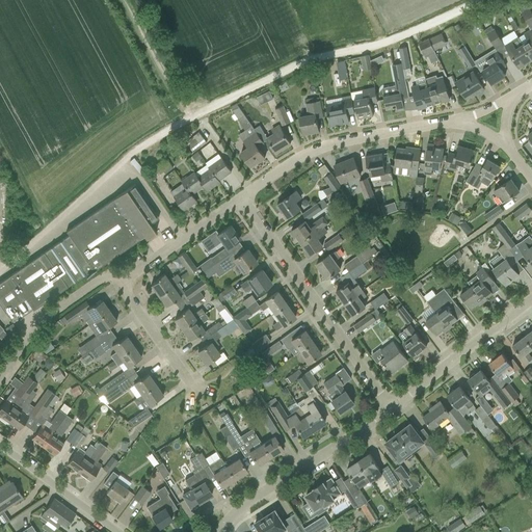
[(522,14),(531,27),(531,26),(531,14),(527,4),(520,8),(523,12),(522,14)]
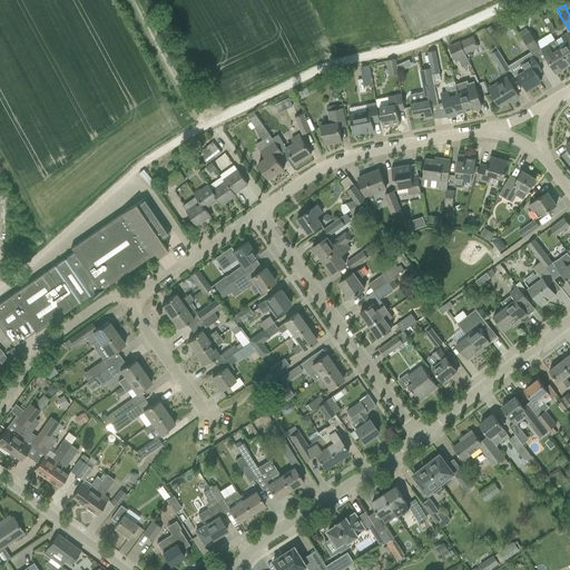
[(521,37),(530,52),(538,48),(529,32),(521,37)]
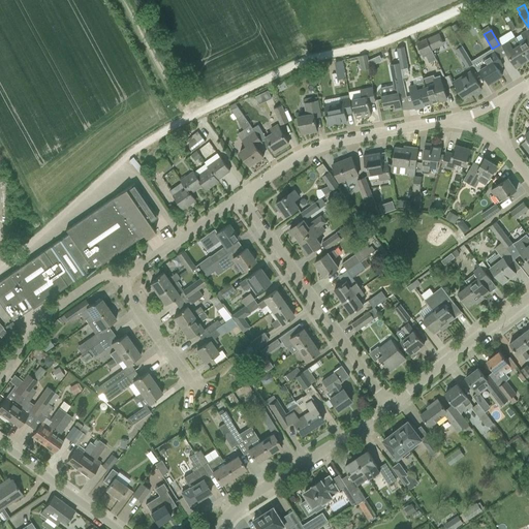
[(522,34),(516,38),(520,45),(528,60),(528,59),(528,32),(528,30),(522,34)]
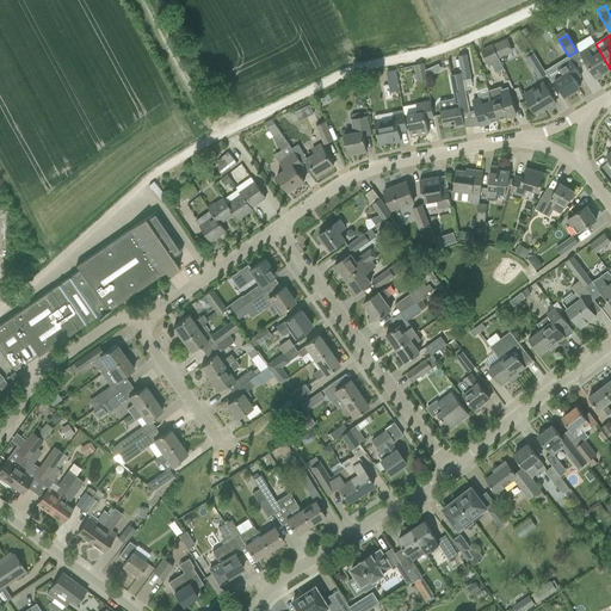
[(506,38),(493,44),(498,55),(505,53),(503,47),(508,43),(506,38)]
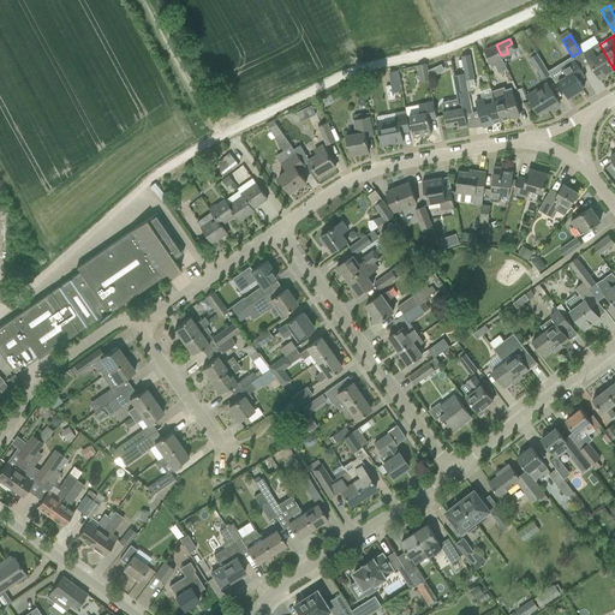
[(501,55),(496,45),(484,51),(489,61),(501,55)]
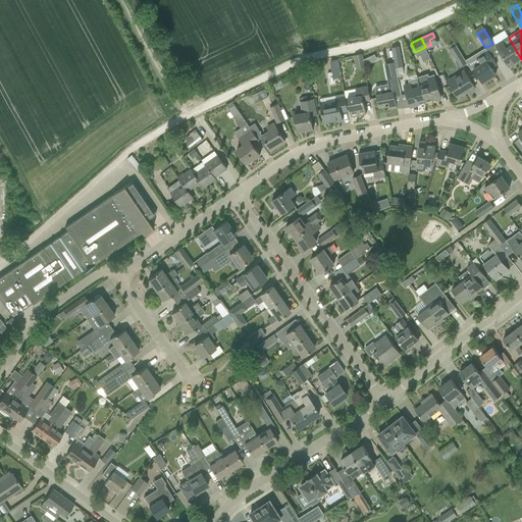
[(509,38),(497,45),(509,66),(521,59),(513,45),(509,38)]
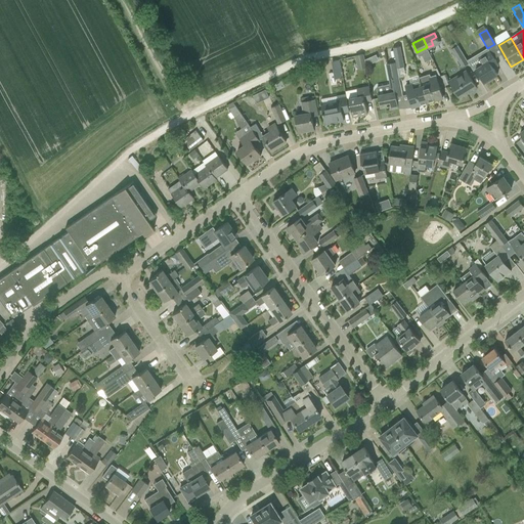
[(450,49),(462,67),(468,63),(456,45),(450,49)]
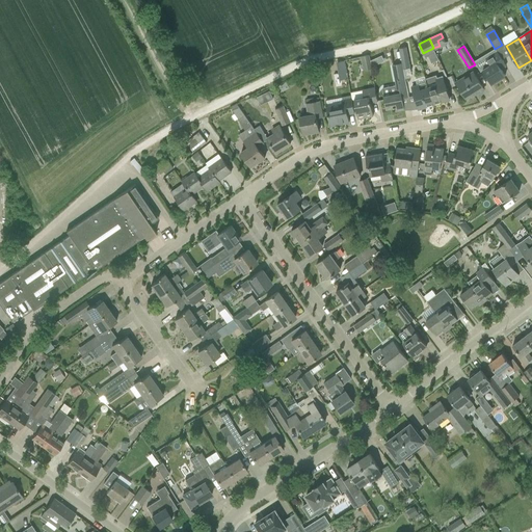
[(406,48),(399,49),(402,63),(403,70),(410,69),(408,57),(406,48)]
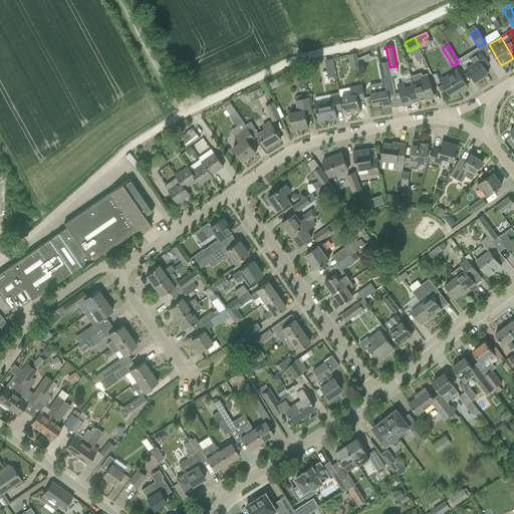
[(473,64),(467,68),(475,81),(488,73),(482,64),(487,61),(480,48),(468,55),(473,64)]
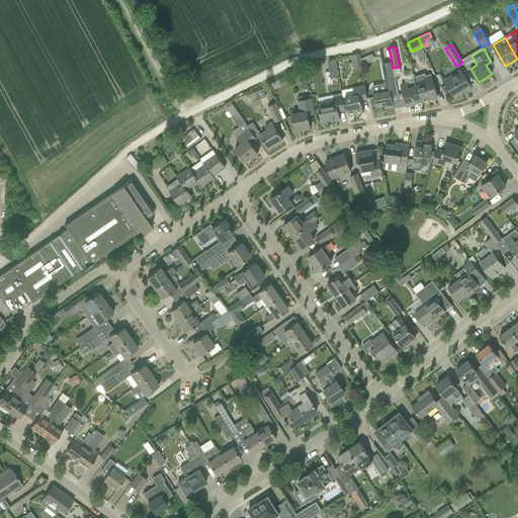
[(351,55),(353,69),(361,67),(359,54),(351,55)]
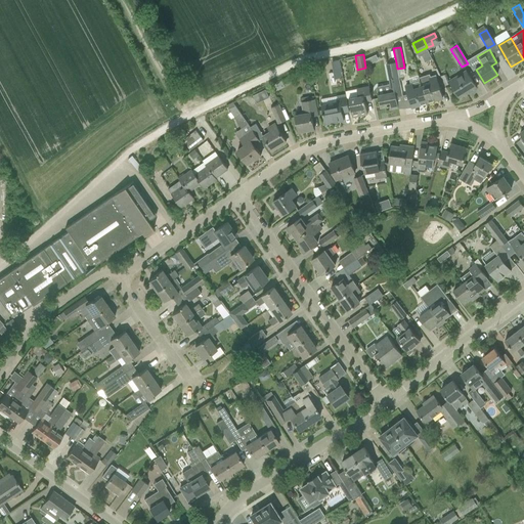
[(377,87),(376,88),(377,92),(378,98),(380,108),(389,106),(390,111),(398,108),(396,97),(402,96),(400,86),(399,78),(397,69),(396,62),(386,64),(388,75),(390,84),(377,87)]
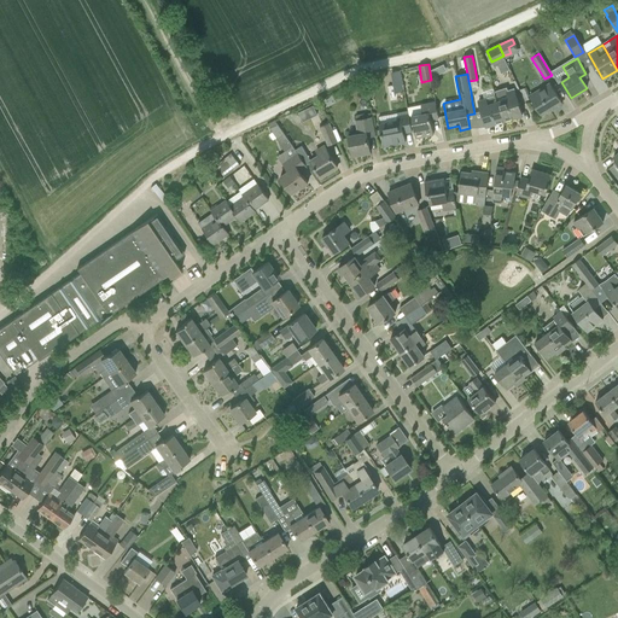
[(530,97),(534,104),(541,114),(553,106),(554,109),(561,104),(551,85),(530,97)]
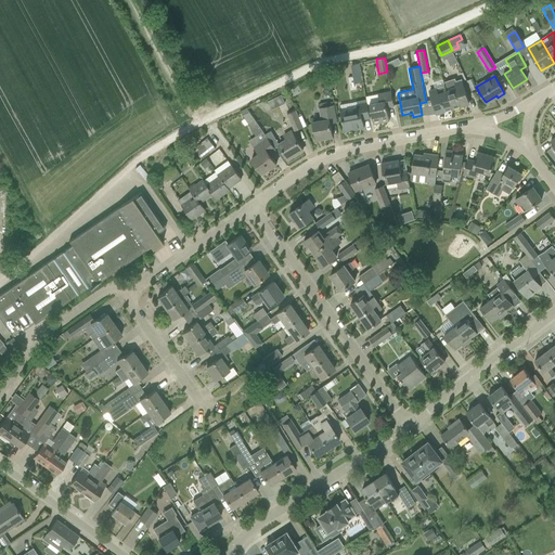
[(447,87),(446,87),(452,110),(468,104),(462,82),(455,85),(454,80),(447,84),(446,82),(444,82),(447,87)]
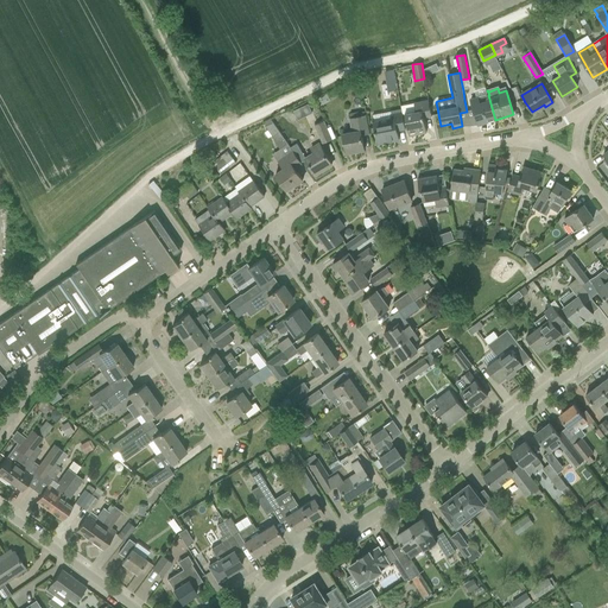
[(495,120),(488,95),(470,101),(479,125),(495,120)]
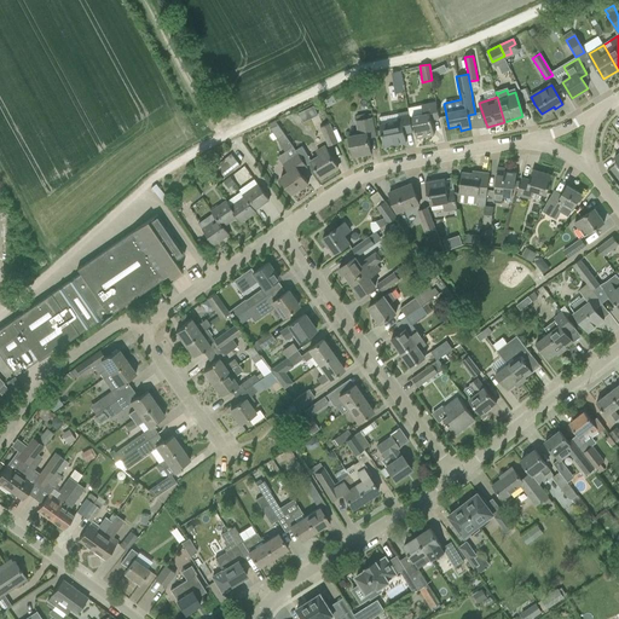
[(421,106),(423,115),(412,117),(416,139),(434,136),(432,120),(439,119),(437,103),(421,106)]
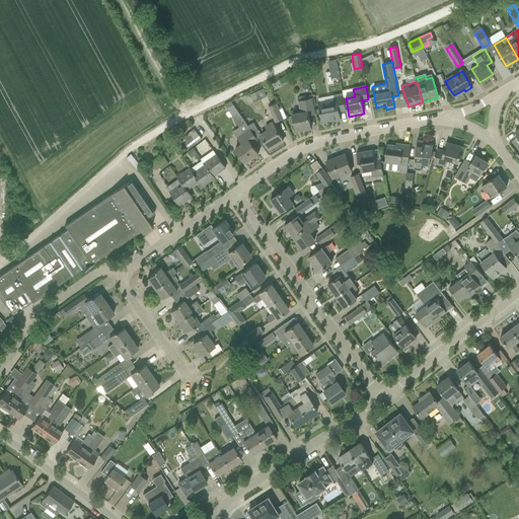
[(318,103),(320,114),(322,124),(341,120),(339,113),(346,112),(343,97),(343,93),(332,94),(334,100),(318,103)]
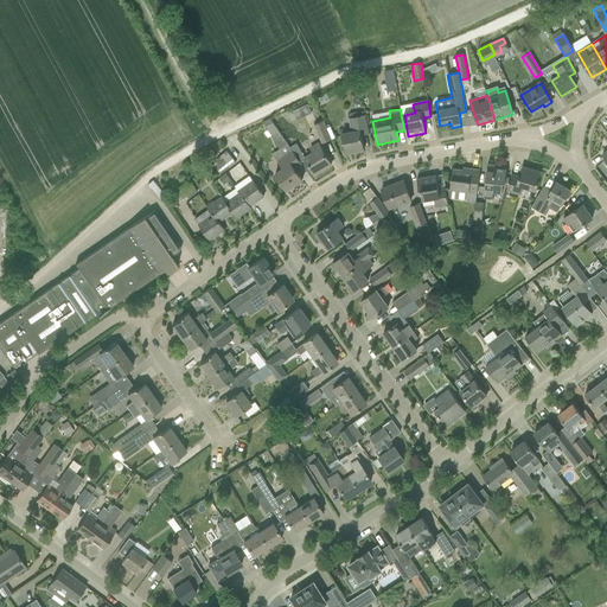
[(360,135),(369,134),(365,116),(349,119),(351,133),(343,135),(346,154),(364,151),(360,135)]
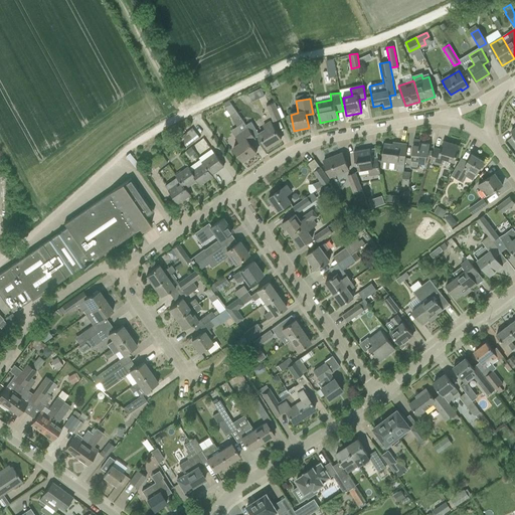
[(267,107),(274,122),(282,119),(275,103),(267,107)]
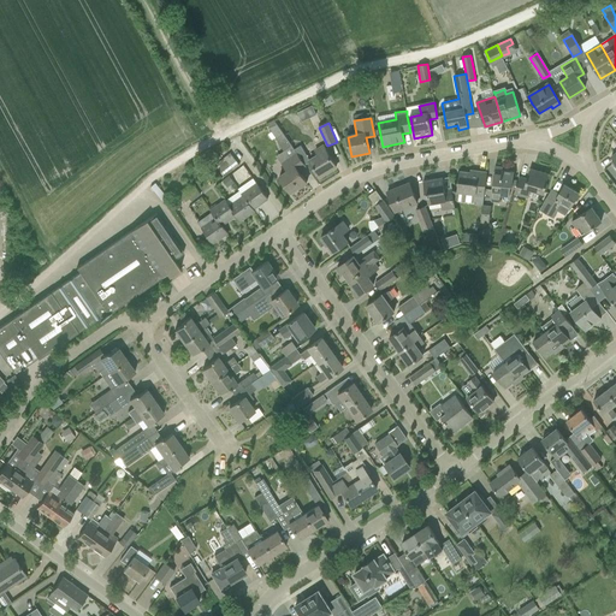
[(277,142),(282,149),(284,152),(292,146),(277,125),(268,128),(279,141),(277,142)]
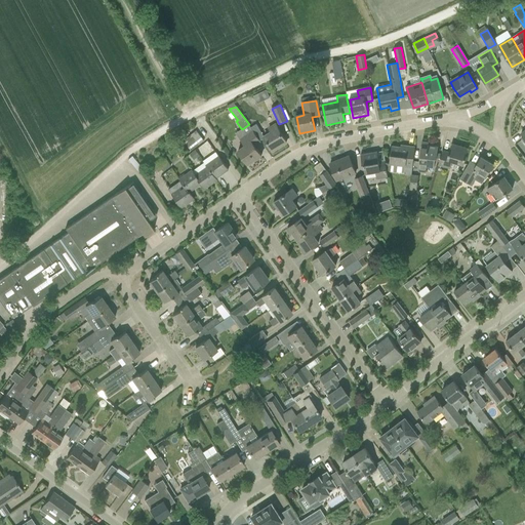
[(250,127),(252,131),(259,140),(265,138),(272,151),(286,143),(276,125),(269,129),(271,133),(265,137),(255,123),(250,127)]
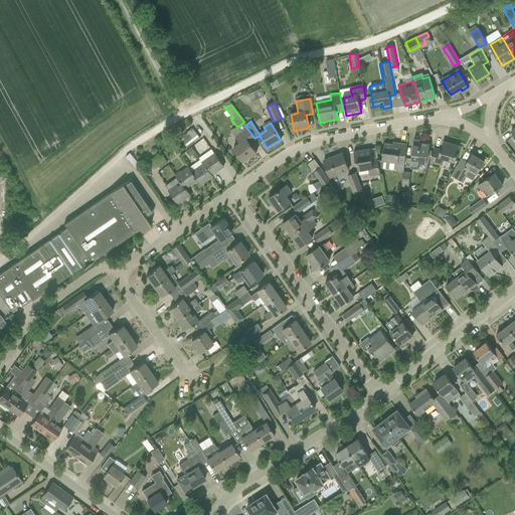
[(254,138),(247,129),(234,137),(239,144),(233,149),(242,161),(249,156),(249,157),(256,153),(249,143),(255,139),(254,138)]
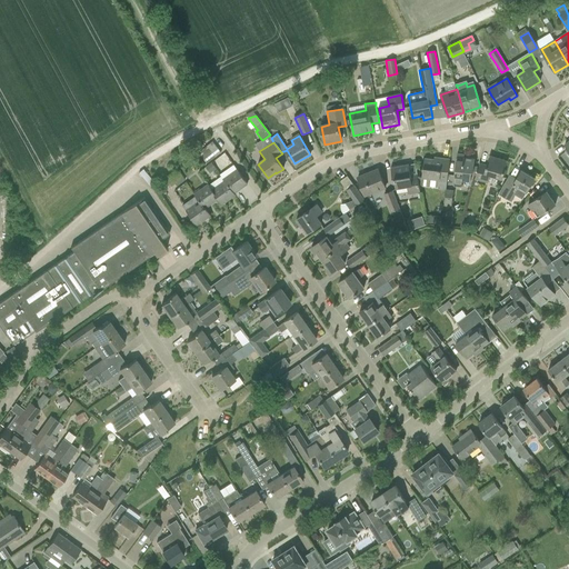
[(453,186),(460,187),(461,179),(472,180),(475,159),(463,158),(465,155),(457,155),(453,186)]
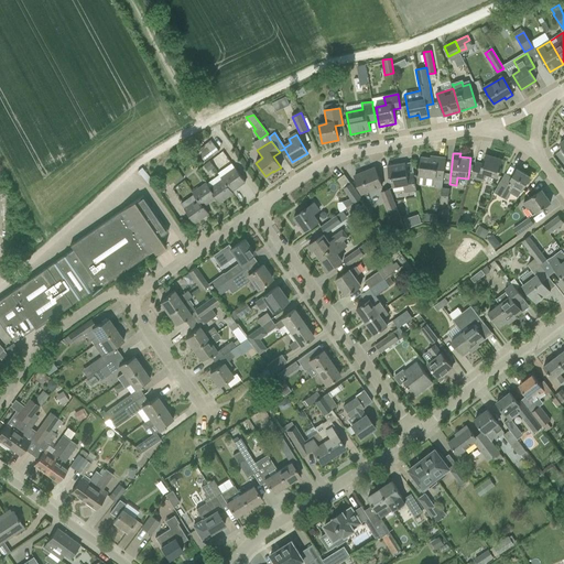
[(470,179),(484,182),(486,174),(498,177),(502,160),(485,154),(483,164),(475,162),(470,179)]
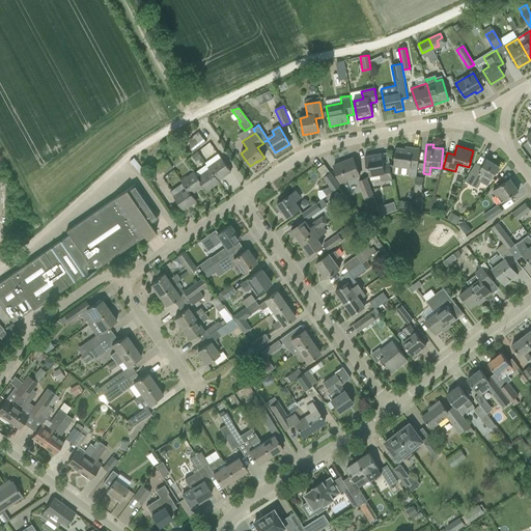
[(395,159),(394,166),(410,168),(409,172),(417,173),(418,159),(420,148),(410,147),(409,149),(396,148),(395,159)]
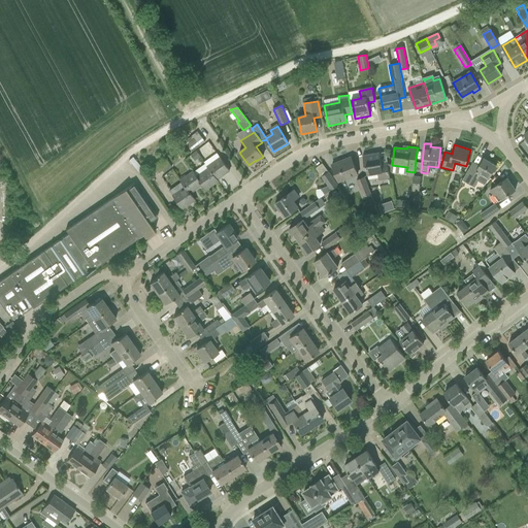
[(196,151),(190,155),(194,160),(200,156),(196,151)]
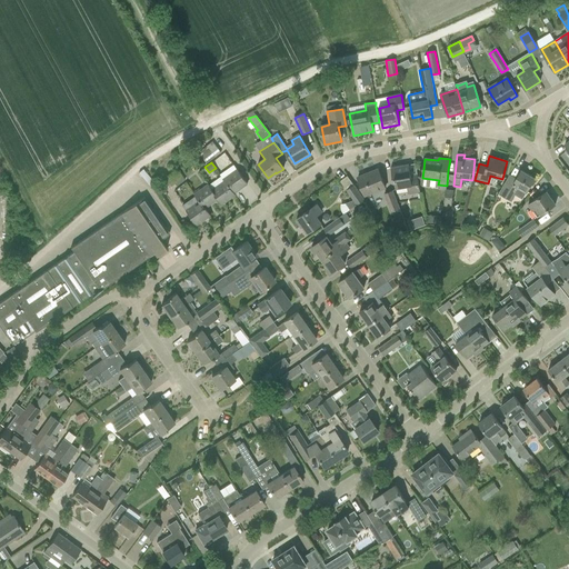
[(395,178),(396,189),(407,187),(408,195),(420,192),(417,175),(410,176),(409,165),(390,167),(392,178),(395,178)]
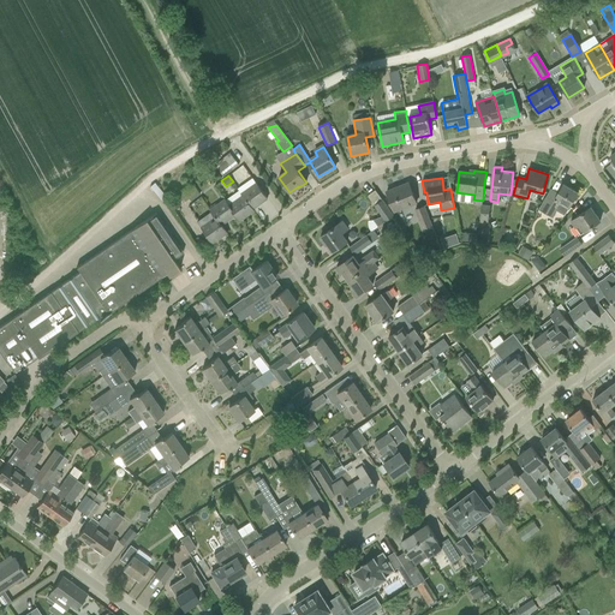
[(240,193),(242,195),(254,209),(267,199),(256,183),(240,193)]
